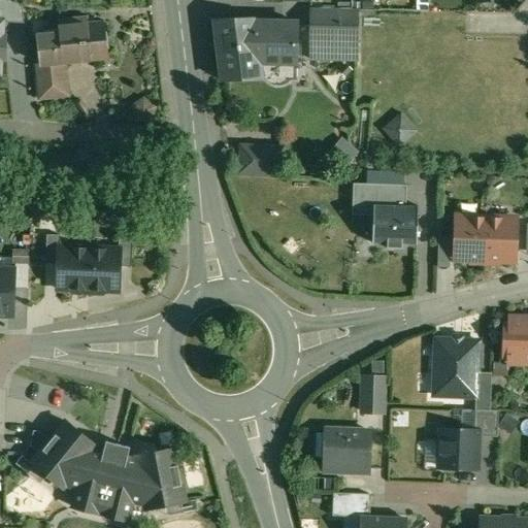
[(359,11),(312,10),(311,59),(358,60),(359,11)]
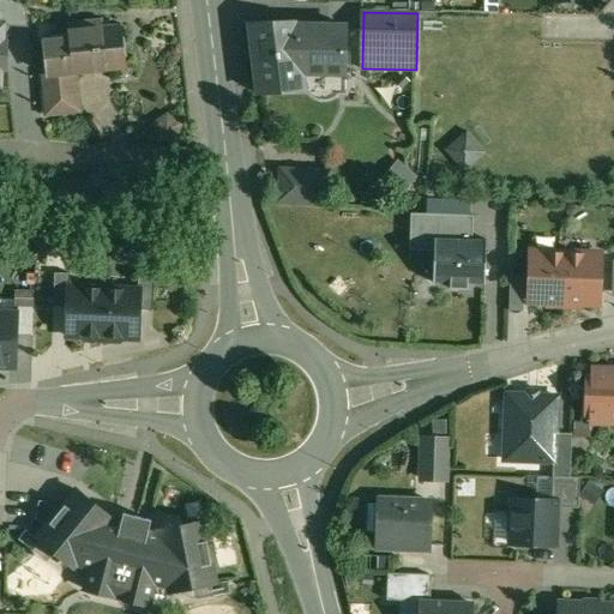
[(124,28),(104,30),(103,19),(68,23),(70,42),(46,43),(48,73),(73,72),(73,74),(76,73),(128,68),(124,28)]
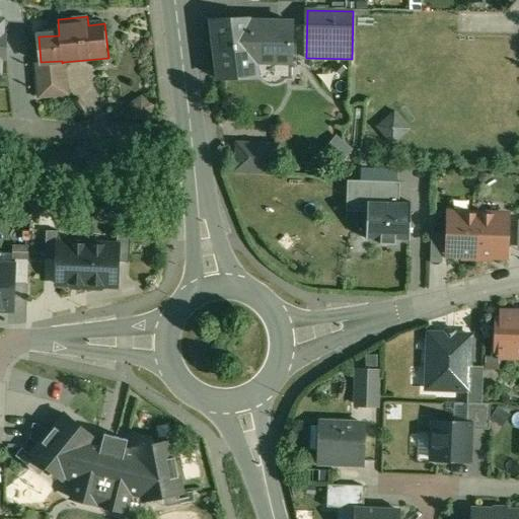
[(292,20),(250,19),(212,20),(219,79),(257,77),(257,71),(291,72),(292,20)]
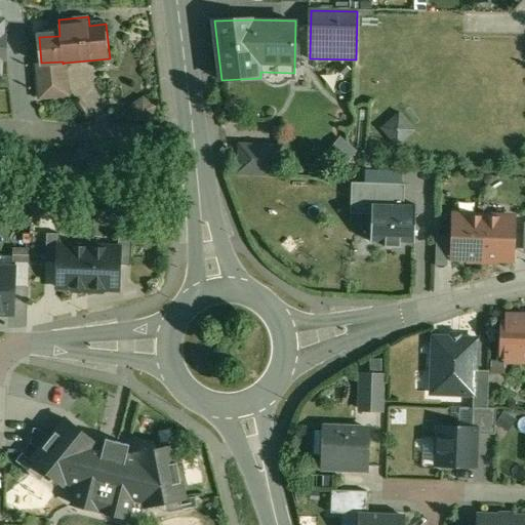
[(41,63),(39,64),(42,97),(69,95),(65,63),(63,64),(63,62),(41,63)]
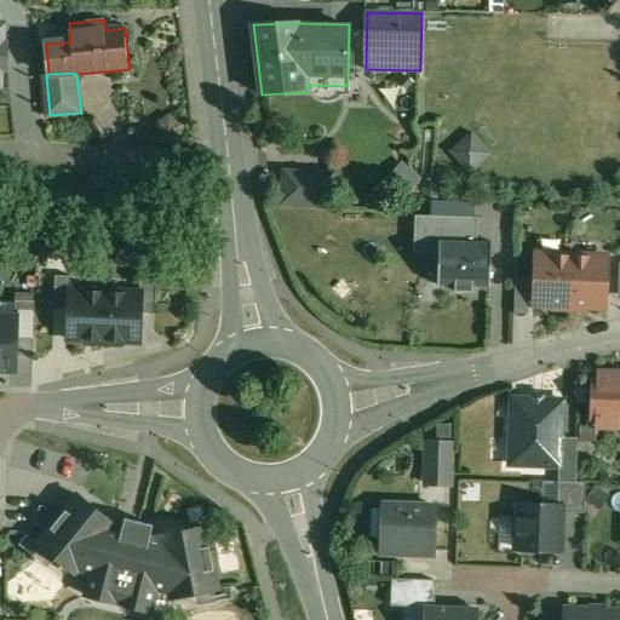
[(448,145),(464,170),(486,156),(470,132),(448,145)]
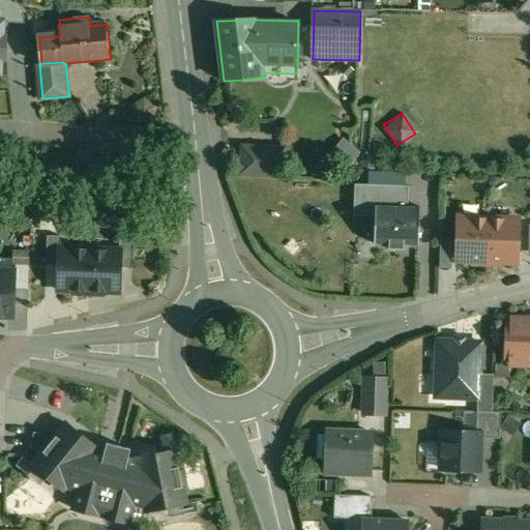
[(341,138),(328,150),(343,165),(355,152),(341,138)]
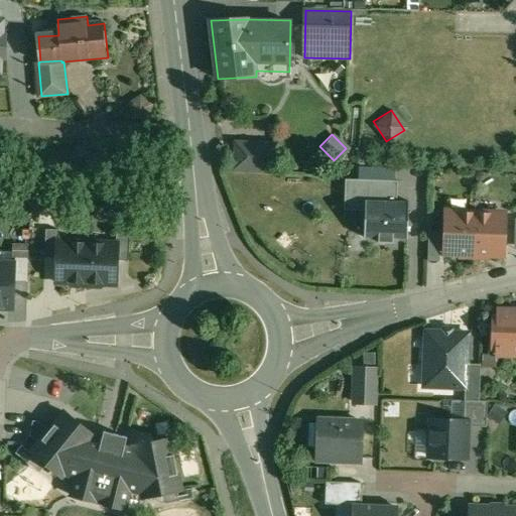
[(273,145),(237,143),(236,168),(272,170),(273,145)]
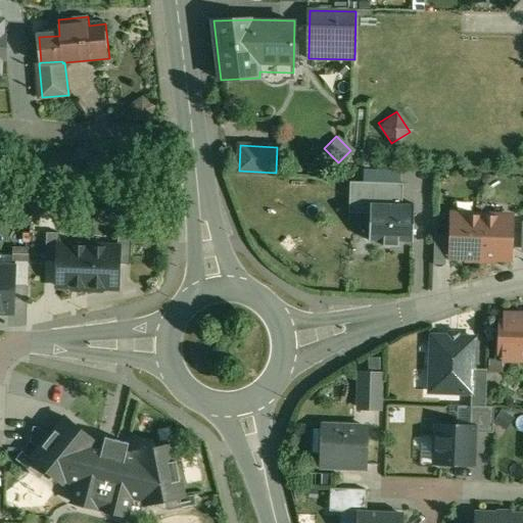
[(370,204),(402,205),(402,184),(349,183),(348,214),(370,215),(370,204)]
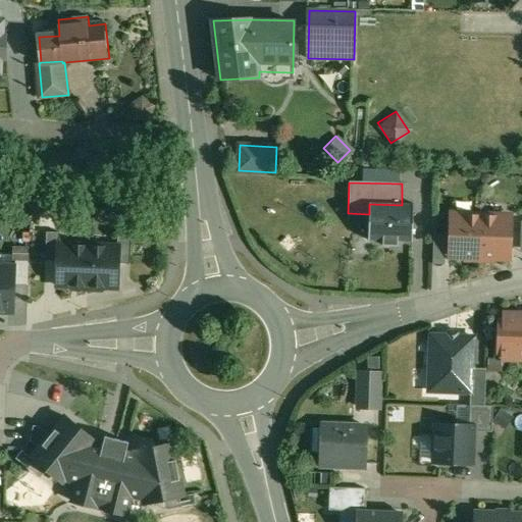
[(369,214),(368,242),(382,242),(382,248),(397,249),(397,243),(411,243),(412,206),(402,205),(369,204),(369,214)]
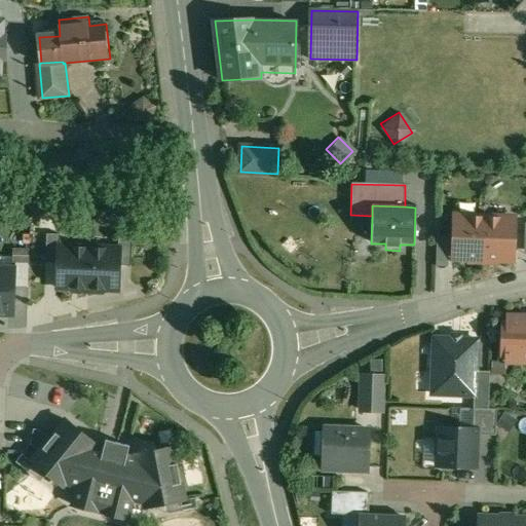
[(486,217),(456,216),(454,258),(475,259),(475,261),(484,262),(486,217)]
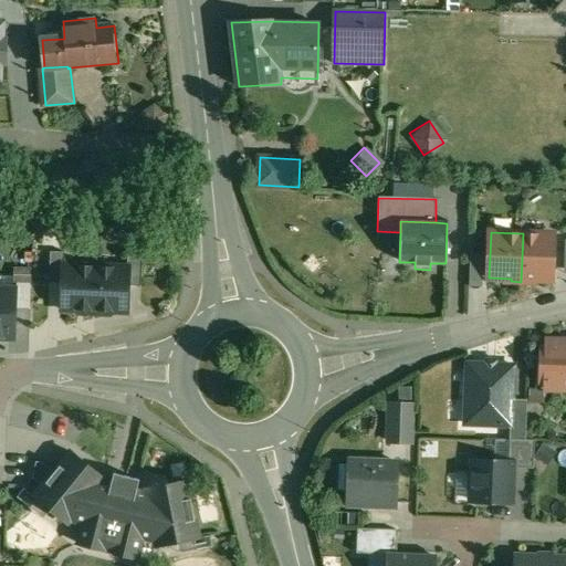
[(555,234),(523,233),(521,282),(531,282),(531,280),(553,281),(555,234)]
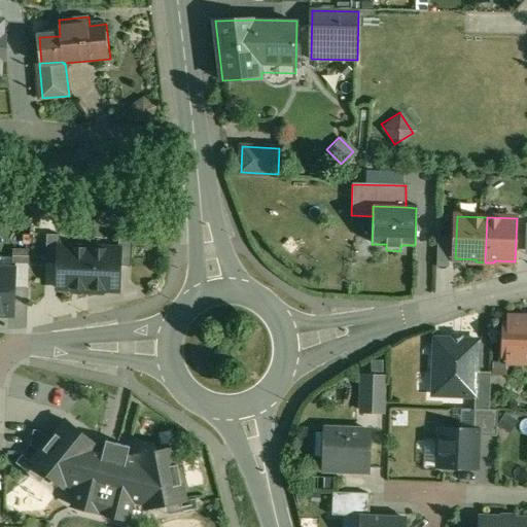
[(61,235),(47,235),(46,264),(59,264),(60,247),(61,247),(61,235)]
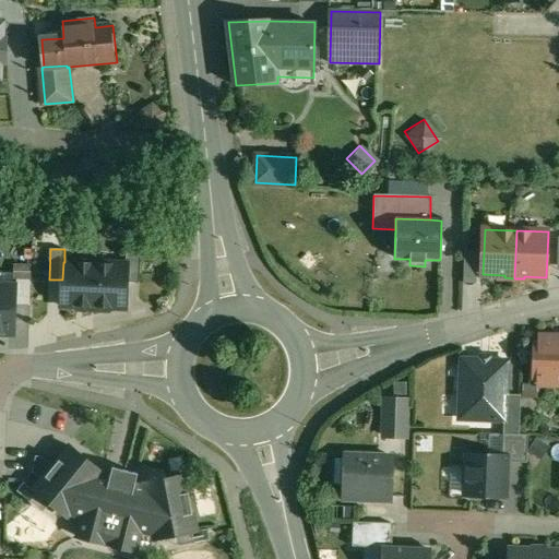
[(141,252),(127,251),(127,264),(128,264),(127,282),(140,283),(141,252)]
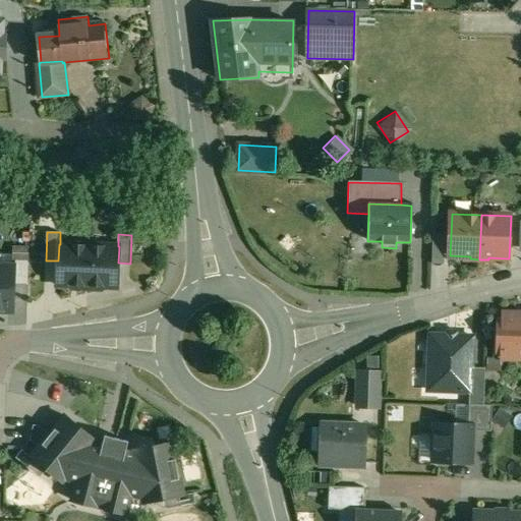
[(446,234),(433,234),(433,244),(446,244),(446,234)]
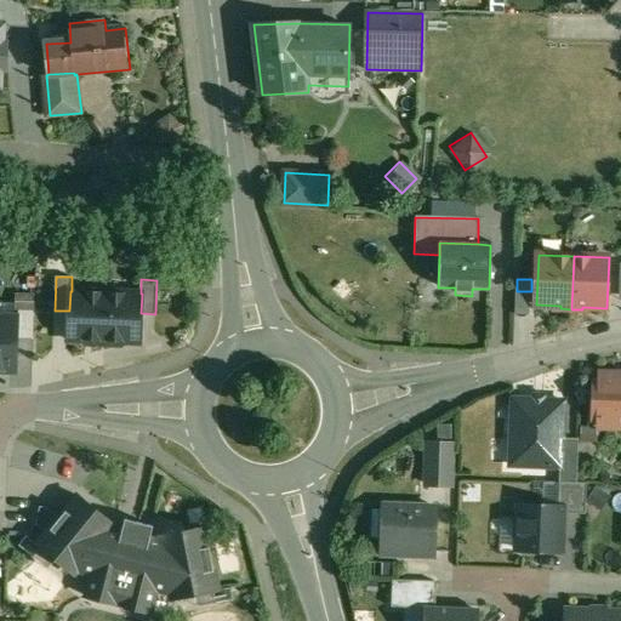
[(72,291),(70,291),(69,311),(69,341),(93,341),(92,343),(104,345),(106,292),(72,291)]
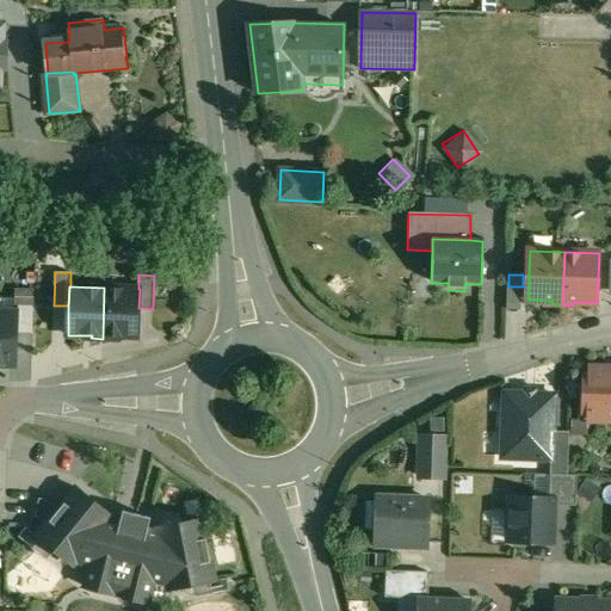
[(523,287),(508,287),(507,309),(522,310),(523,287)]
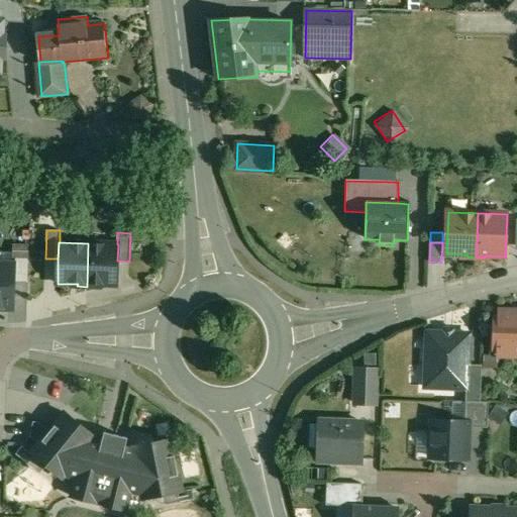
[(117,244),(88,243),(87,287),(96,287),(97,285),(116,286),(117,261),(118,244),(117,244)]
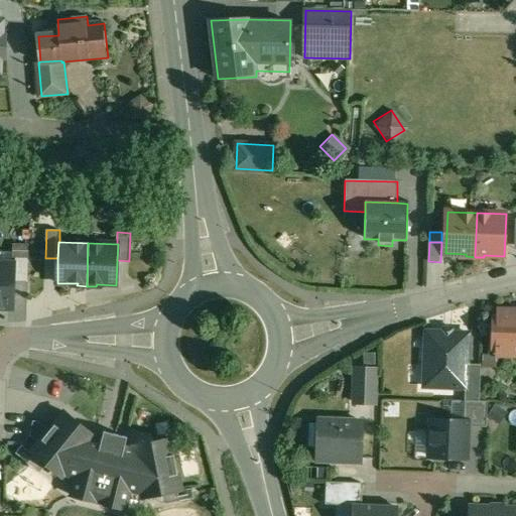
[(16,265),(0,264),(0,307),(14,308),(16,265)]
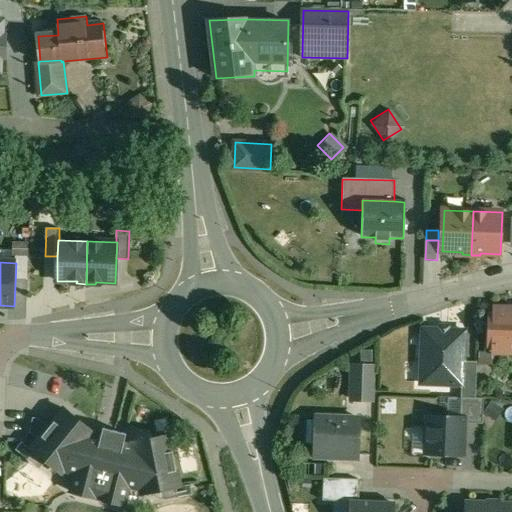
[(511,308),(495,308),(495,314),(491,314),(490,346),(494,346),(494,352),(511,352),(511,308)]
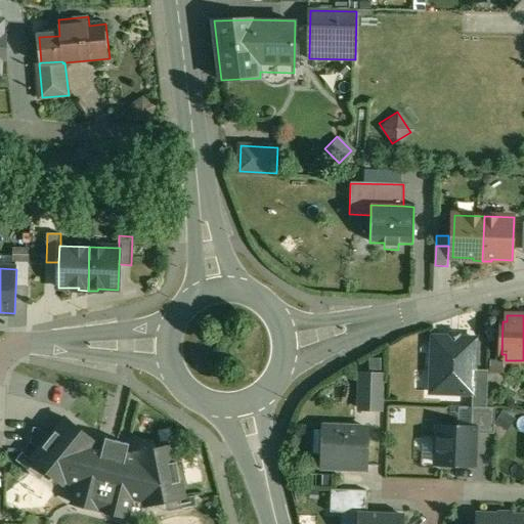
[(476,339),(434,337),(431,393),(473,394),(474,394),(475,369),(476,339)]
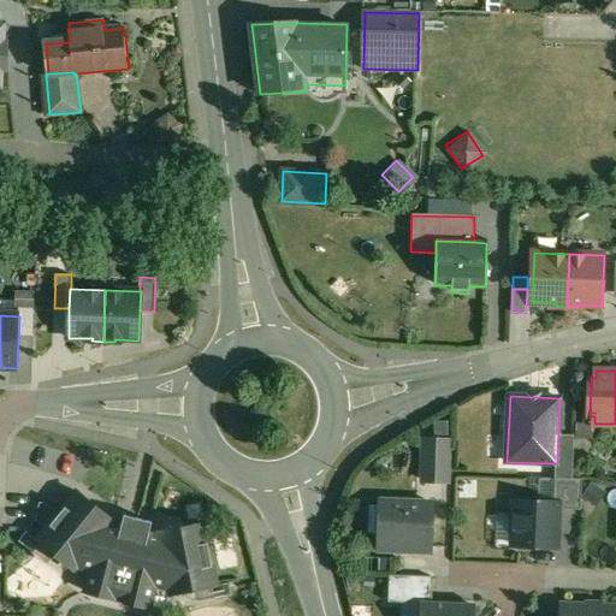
[(575,436),(558,434),(557,463),(556,463),(556,478),(573,479),(575,436)]
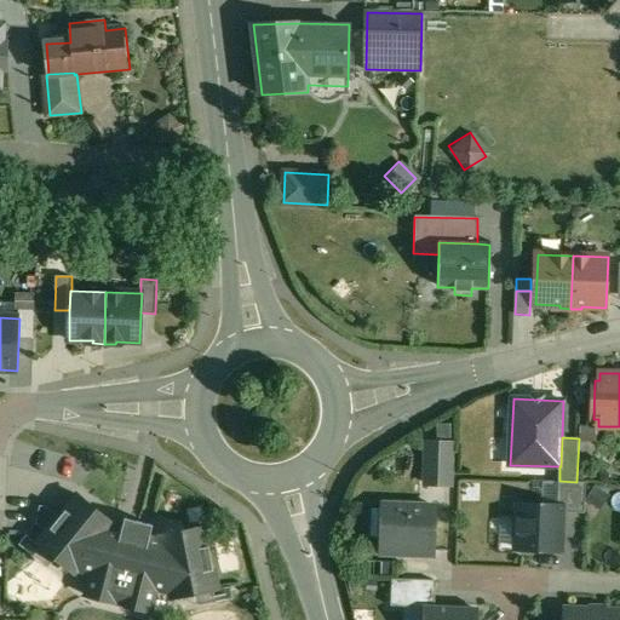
[(452,443),(429,443),(426,483),(451,484),(452,443)]
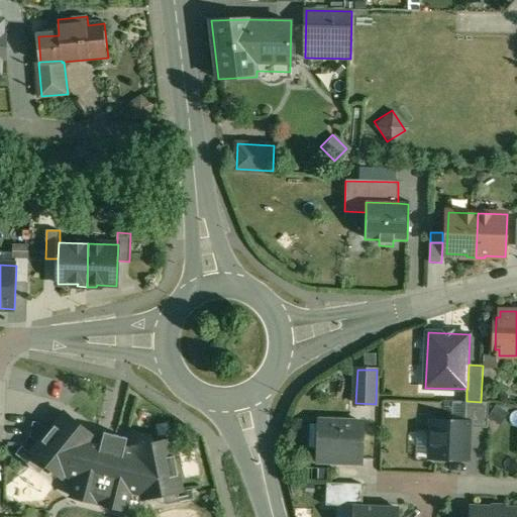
[(481,402),(467,401),(466,421),(469,421),(469,427),(488,428),(489,402),(481,402)]
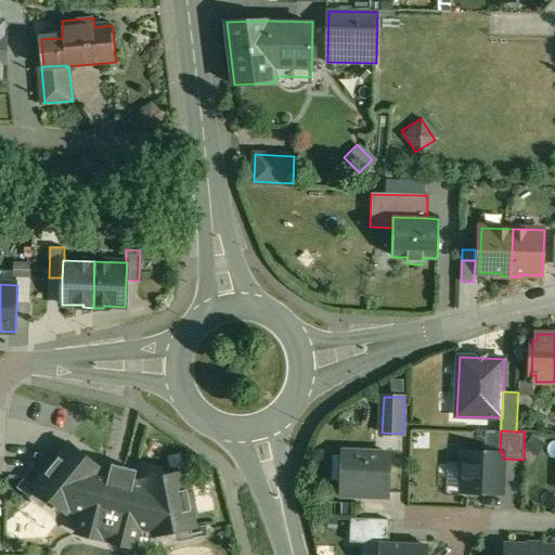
[(40,477),(33,487),(67,515),(69,512),(81,515),(76,536),(137,552),(142,531),(153,534),(153,538),(196,530),(186,473),(143,480),(146,495),(133,493),(138,473),(114,467),(110,488),(91,483),(103,469),(69,441),(52,463),(40,477)]
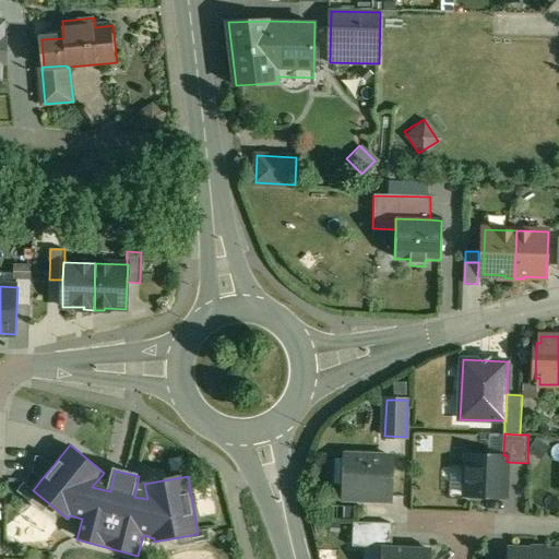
[(503,455),(468,454),(467,478),(470,478),(470,497),(506,498),(507,462),(507,455),(503,455)]
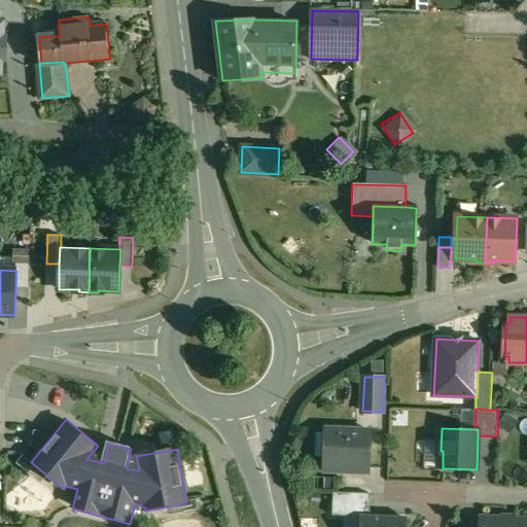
[(371,430),(330,429),(329,458),(324,458),(323,471),(338,471),(339,467),(370,468),(371,430)]
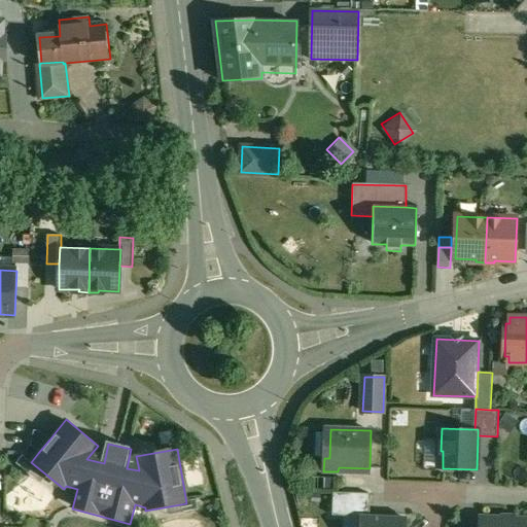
[(38,453),(49,440),(41,432),(35,431),(30,447),(38,453)]
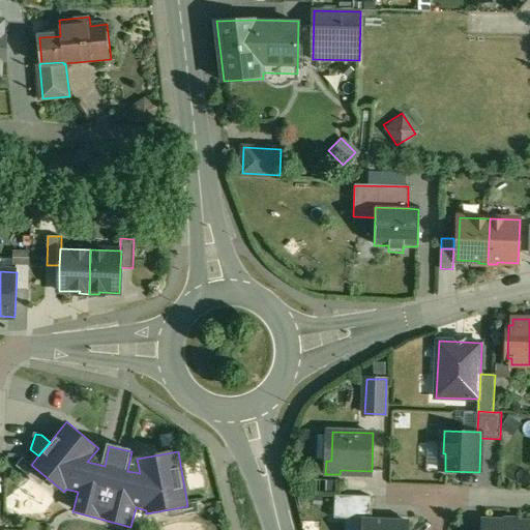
[(365,521),(364,529),(410,529),(411,522),(365,521)]
